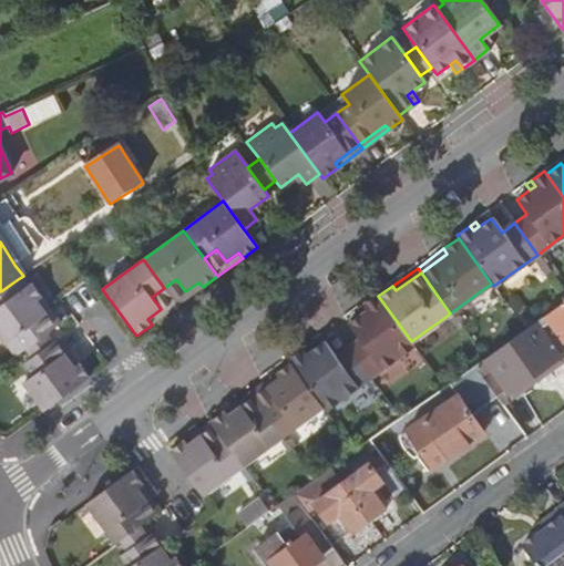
[(0,342),(3,347),(14,340),(22,351),(44,336),(54,328),(36,302),(40,299),(30,285),(24,289),(18,279),(2,290),(0,291),(0,342)]
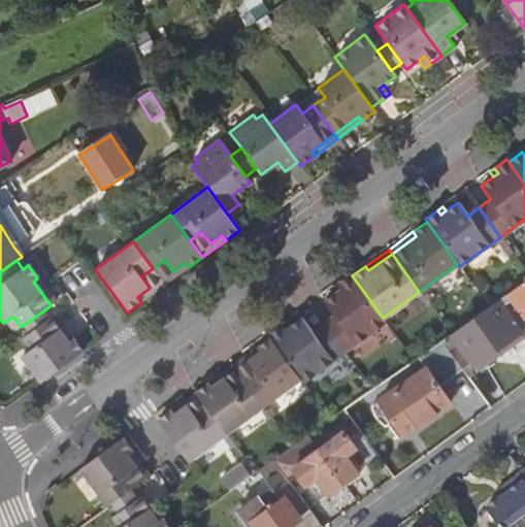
[(164,260),(153,268),(165,285),(189,267),(185,263),(172,271),(164,260)]
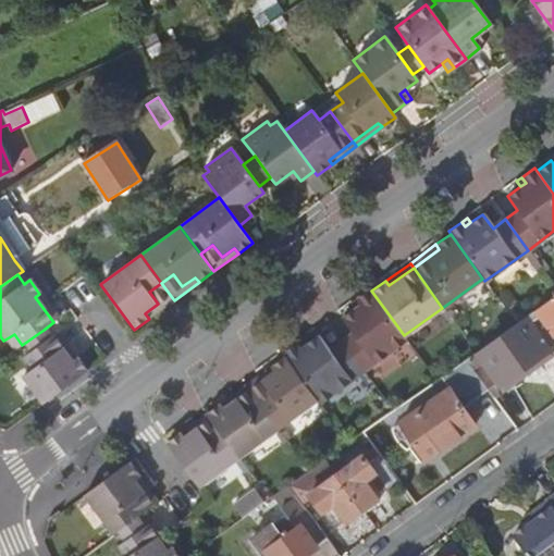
[(145,313),(149,319),(174,300),(161,283),(149,292),(158,304),(145,313)]
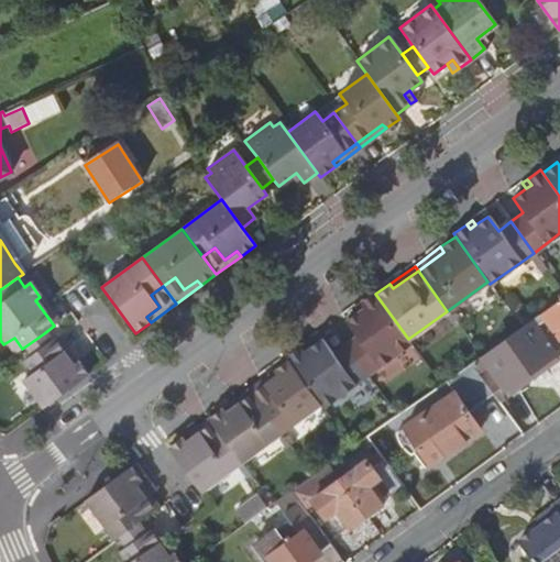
[(355,335),(343,344),(368,376),(412,344),(408,339),(375,294),(374,291),(360,301),(364,307),(359,311),(346,321),(355,335)]
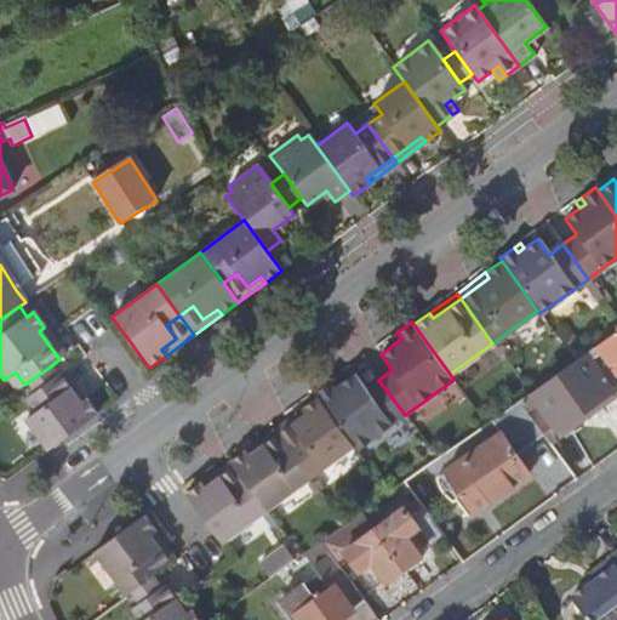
[(39,331),(60,359),(64,356),(44,328),(39,331)]
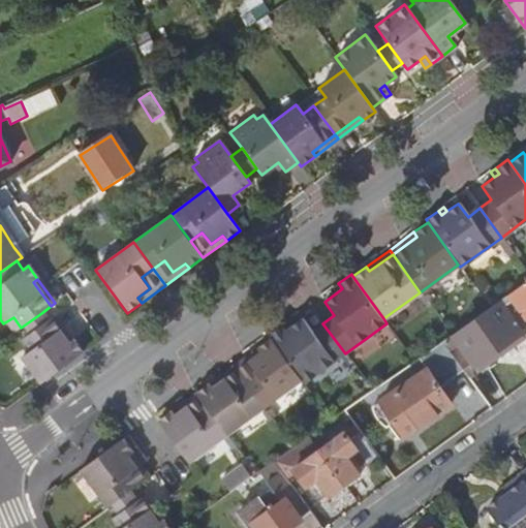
[(525,281),(505,297),(511,303),(521,317),(525,313),(523,309),(525,306),(525,281)]
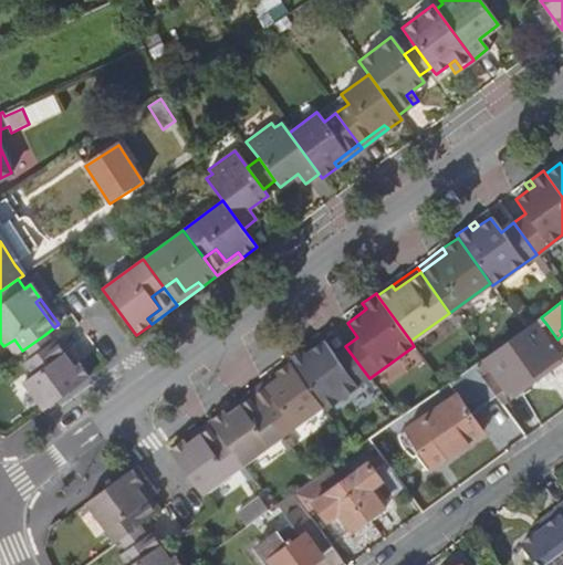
[(366,309),(362,303),(356,306),(361,313),(366,309)]
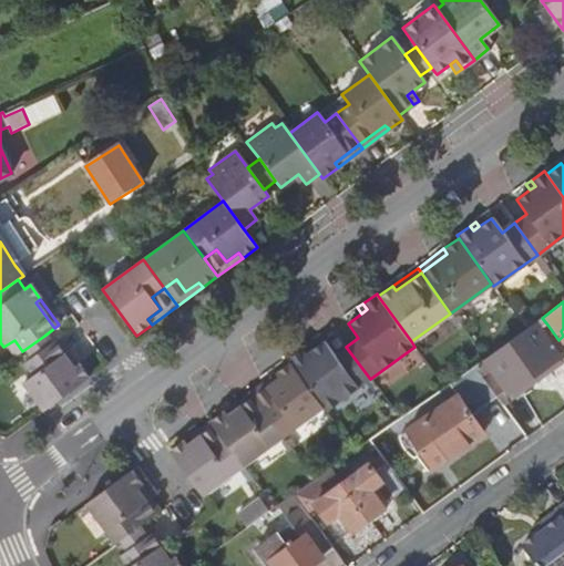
[(542,318),(482,360),(506,394),(559,358),(539,331),(547,325),(542,318)]
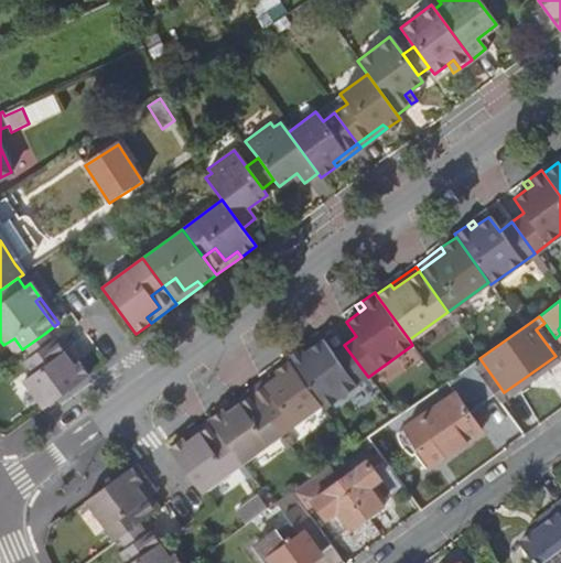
[(44,334),(22,349),(29,358),(51,343),(44,334)]
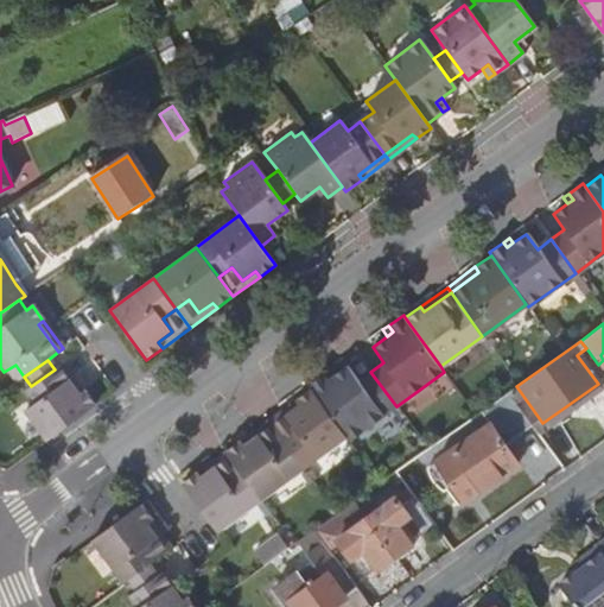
[(62,364),(57,367),(77,394),(82,391),(62,364)]
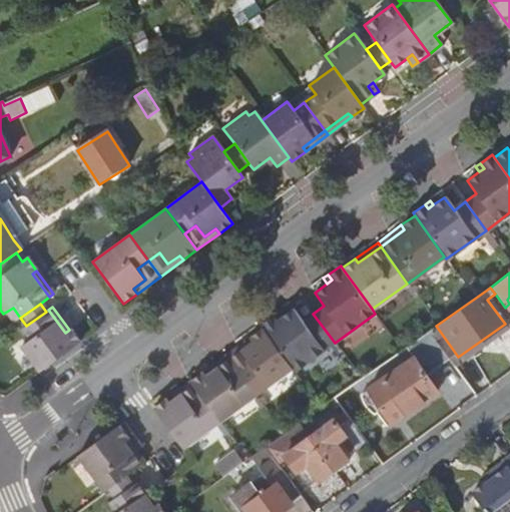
[(260,324),(263,327),(292,368),(295,372),(335,343),(313,314),(302,322),(293,309),(282,317),(277,321),(273,315),(260,324)]
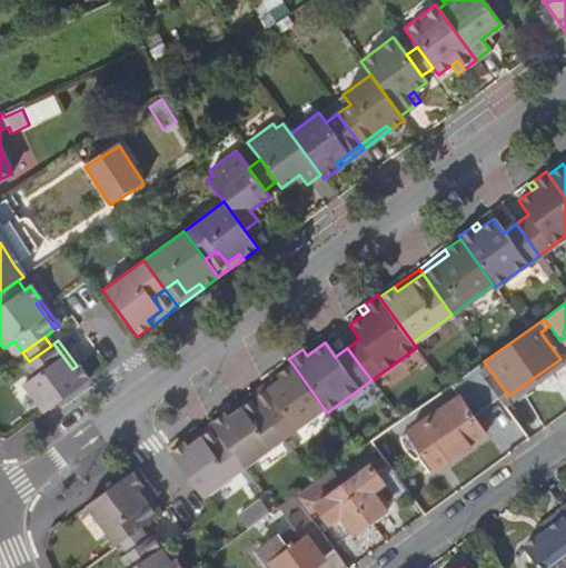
[(51,346),(29,361),(22,366),(31,379),(22,386),(42,414),(88,380),(77,366),(72,369),(53,344),(51,346)]
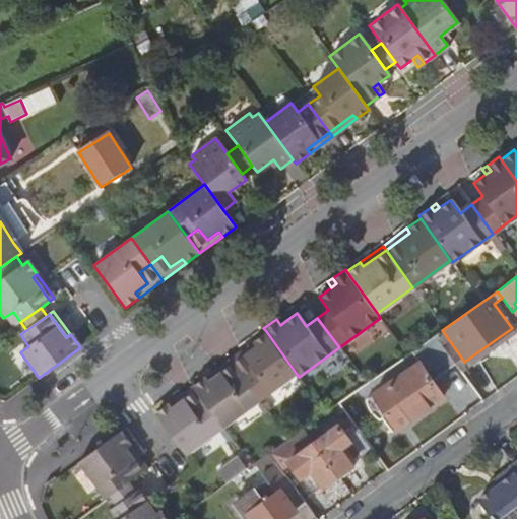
[(281,315),(276,319),(280,325),(285,321),(281,315)]
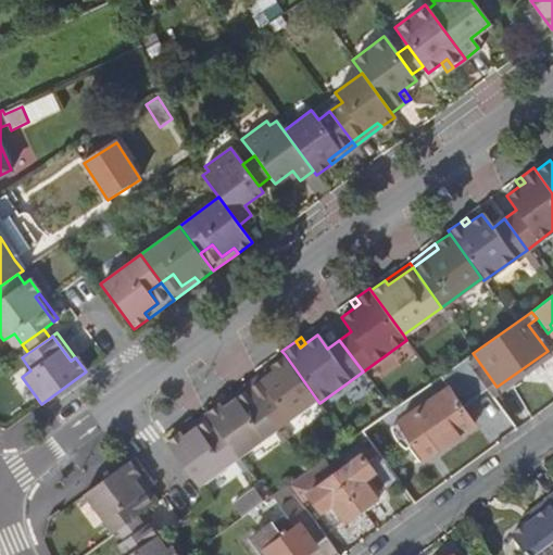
[(269,392),(256,401),(276,428),(316,399),(285,354),(269,365),(273,369),(260,379),(269,392)]
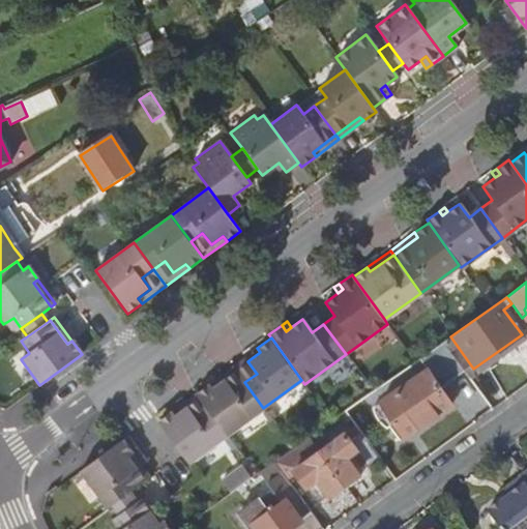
[(428,373),(372,411),(384,431),(393,424),(403,438),(450,406),(439,390),(462,373),(440,344),(418,359),(428,373)]
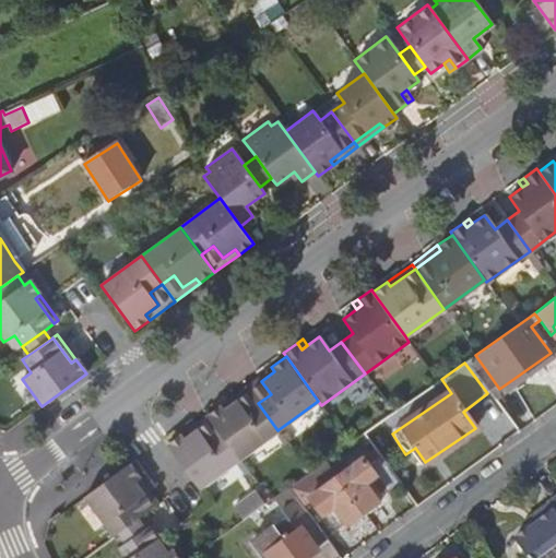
[(271,367),(246,386),(258,403),(271,394),(261,381),(274,371),(271,367)]
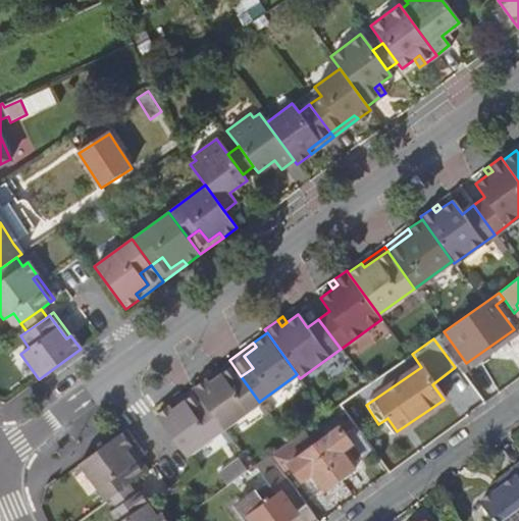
[(229,360),(206,377),(209,381),(221,373),(230,384),(241,376),(229,360)]
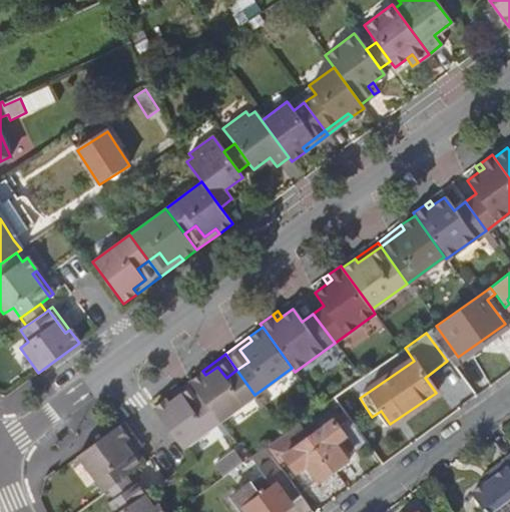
[(189,380),(201,396),(219,421),(255,395),(236,370),(226,378),(217,367),(205,375),(202,371),(189,380)]
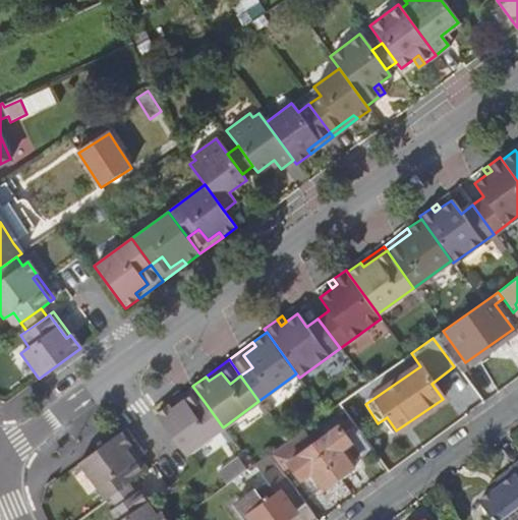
[(192,386),(169,403),(172,408),(184,399),(192,410),(205,402),(192,386)]
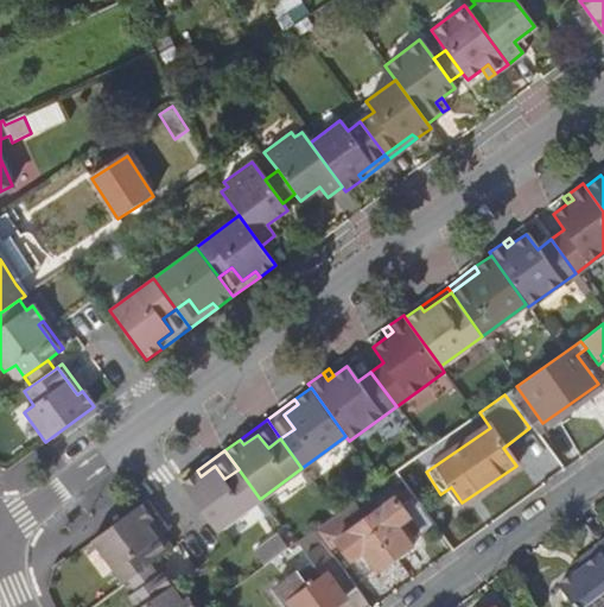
[(197,470),(180,482),(216,530),(260,499),(239,469),(224,479),(215,466),(201,476),(197,470)]
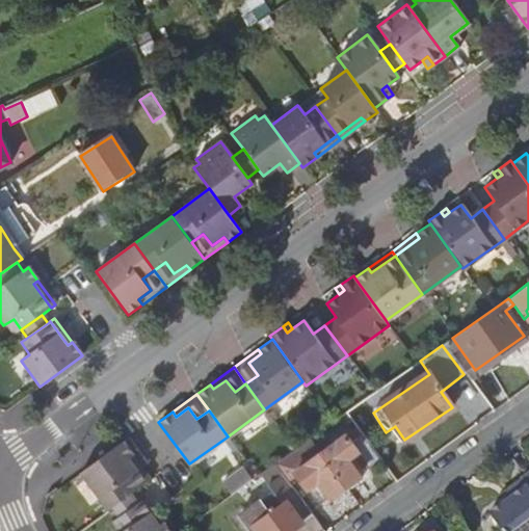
[(345,436),(320,455),(344,488),(360,477),(347,460),(358,453),(345,436)]
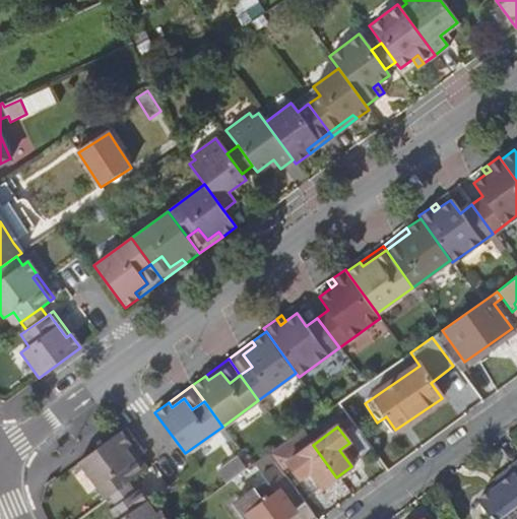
[(119,433),(77,463),(105,500),(108,498),(114,493),(130,480),(123,470),(134,461),(125,449),(129,446),(119,433)]
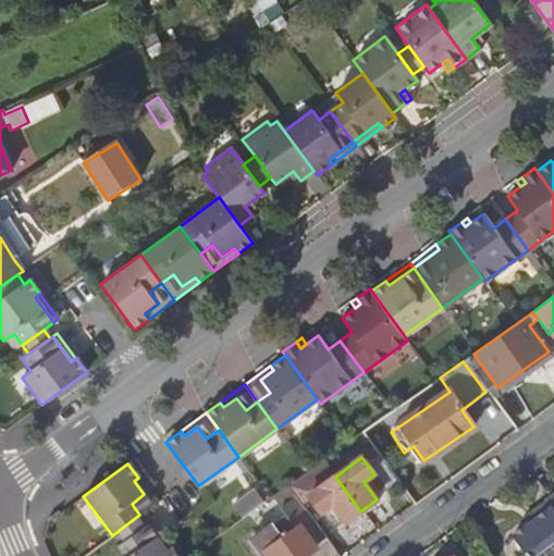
[(360,511),(335,477),(309,496),(322,513),(333,505),(346,522),(360,511)]
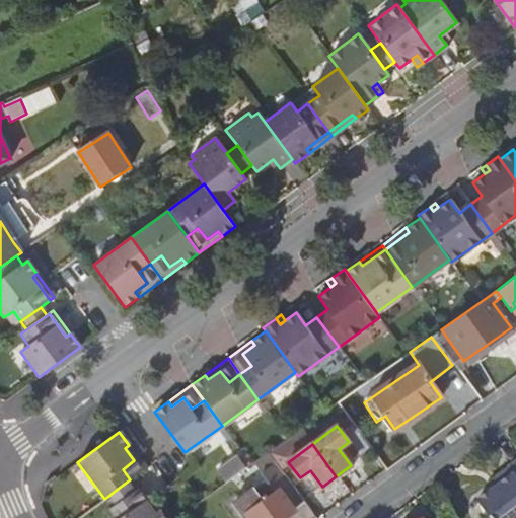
[(123,469),(130,479),(146,467),(129,445),(125,448),(134,460),(123,469)]
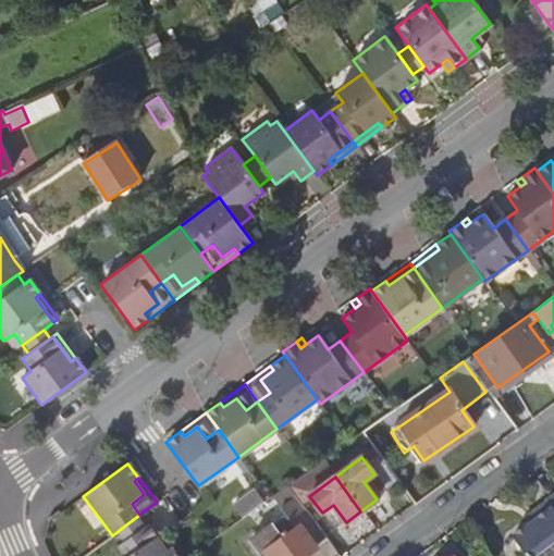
[(324,540),(286,487),(273,497),(281,508),(280,509),(287,519),(273,528),(271,526),(249,541),(259,555),(308,555),(317,551),(315,547),(324,540)]
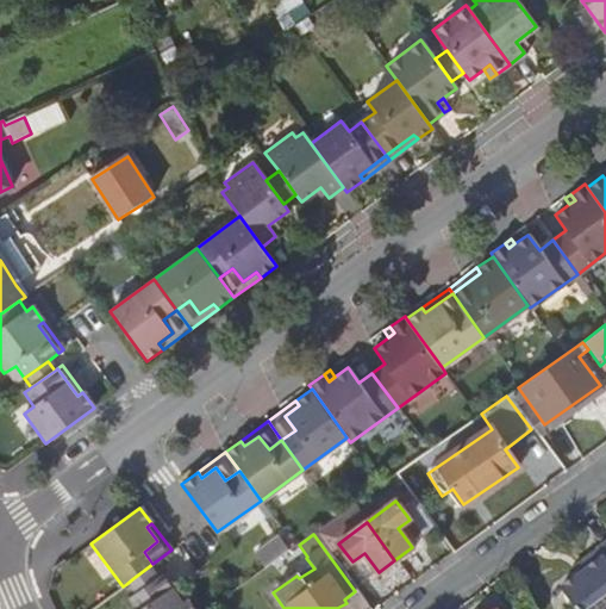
[(556,591),(568,608),(605,608),(605,544),(594,552),(595,553),(600,559),(574,578),(556,591)]
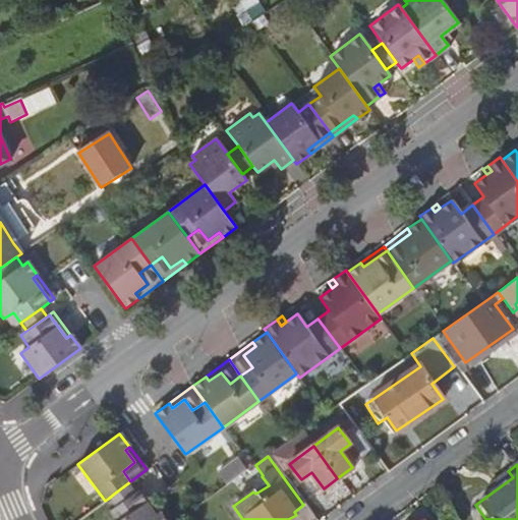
[(513,477),(509,472),(486,489),(491,494),(513,477)]
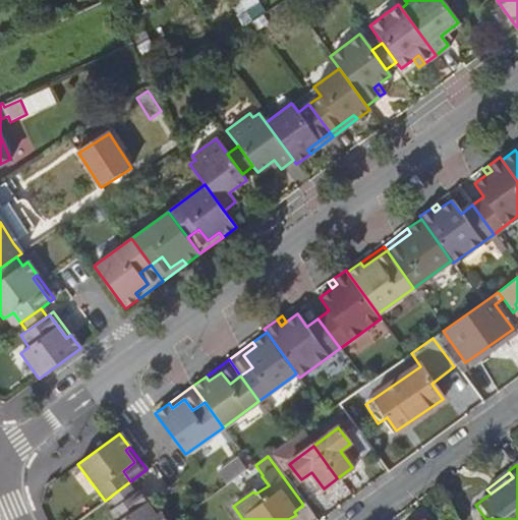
[(114,494),(108,499),(114,508),(134,495),(127,484),(114,494)]
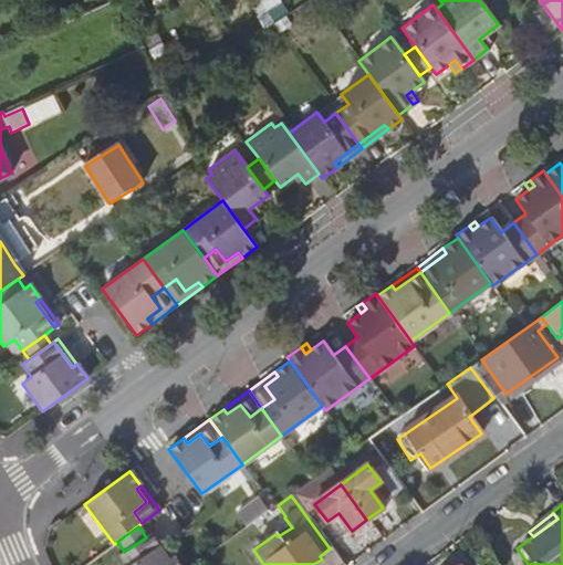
[(155,530),(150,534),(168,560),(173,556),(155,530)]
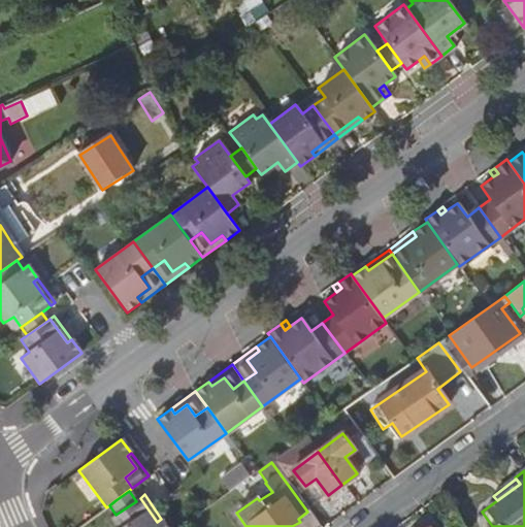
[(116,515),(112,518),(118,526),(167,526),(161,519),(157,522),(140,498),(136,501),(116,515)]
